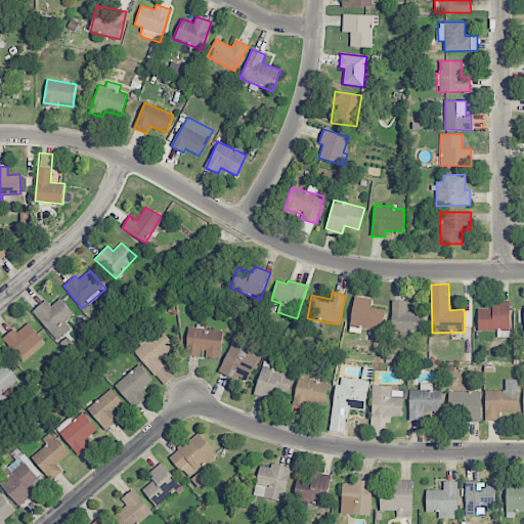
[(384,309),(370,308),(372,299),(354,297),(350,326),(382,331),(384,309)]
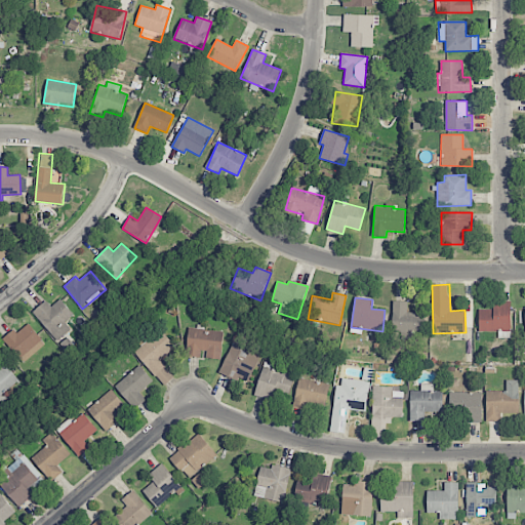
[(46,300),(32,312),(56,341),(71,329),(65,322),(74,314),(61,298),(50,307),(46,300)]
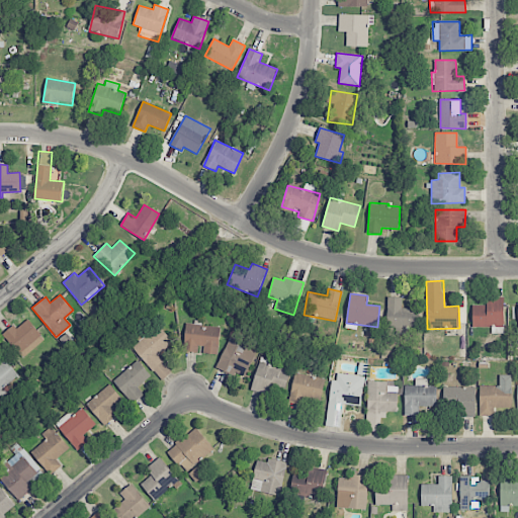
[(419,309),(402,308),(402,297),(387,296),(386,328),(396,328),(396,334),(409,335),(409,329),(418,329),(419,309)]
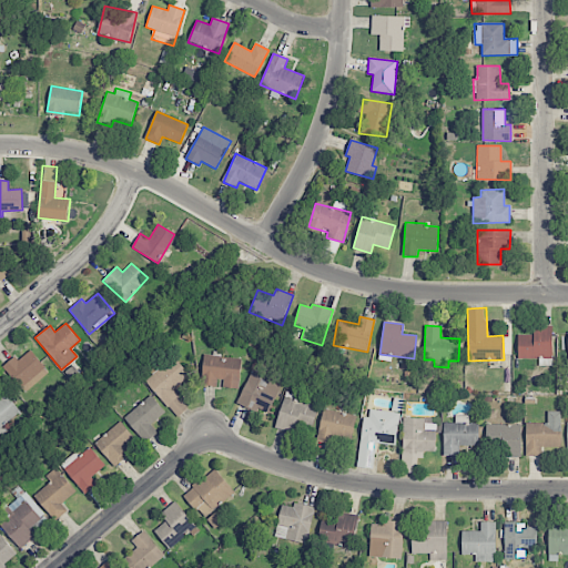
[(518,335),(518,362),(553,362),(553,326),(534,326),(534,335),(518,335)]
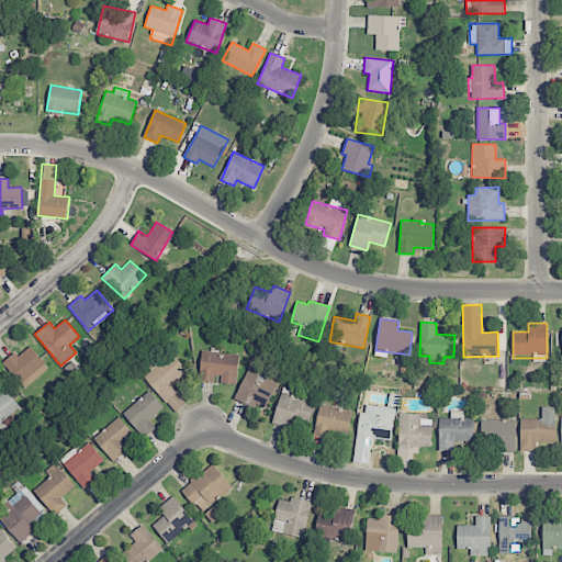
[(45,363),(30,346),(18,357),(14,352),(2,362),(22,384),(45,363)]
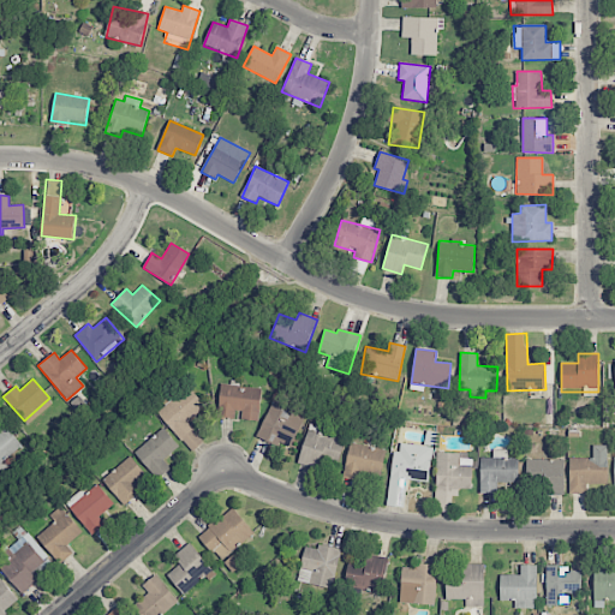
[(258,421),(262,388),(221,384),(218,417),(239,419),(258,421)]
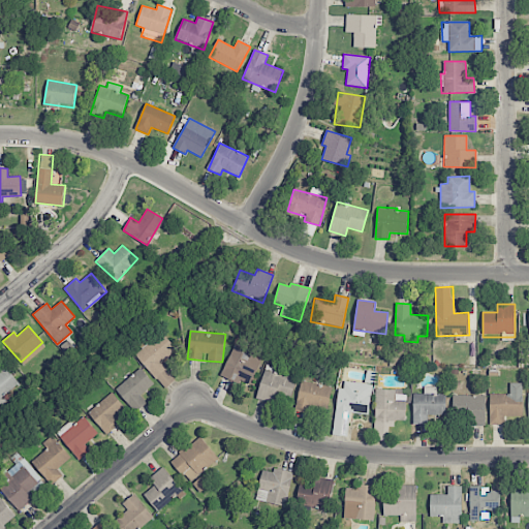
[(177,350),(163,332),(136,352),(163,390),(175,381),(161,362),(177,350)]
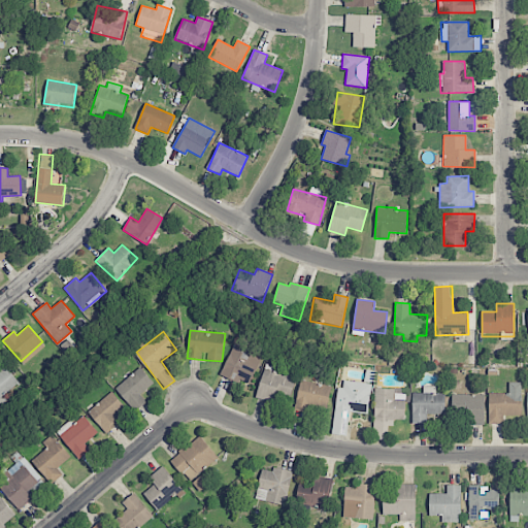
[(232,345),(222,375),(251,386),(261,356),(232,345)]
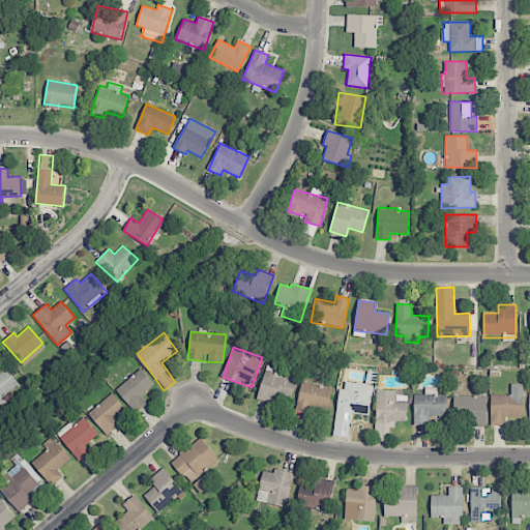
[(297,380),(274,372),(275,367),(267,364),(256,399),(274,405),(277,394),(291,399),(297,380)]
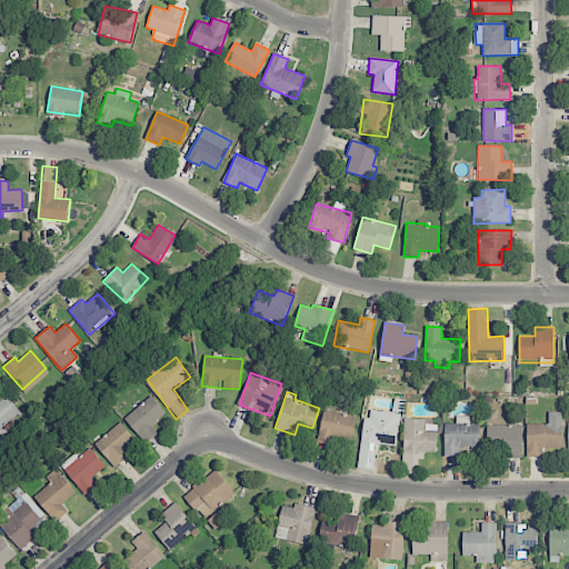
[(0,428),(20,412),(6,395),(0,399),(0,428)]
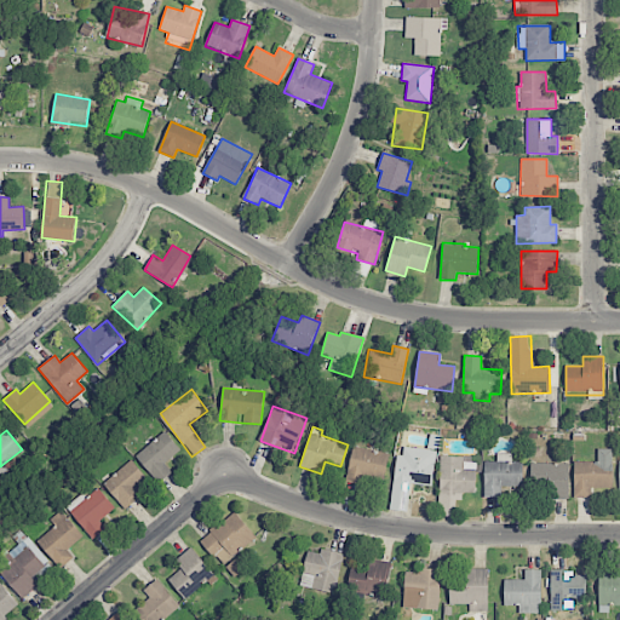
[(165,464),(181,449),(164,431),(136,457),(159,483),(172,471),(165,464)]
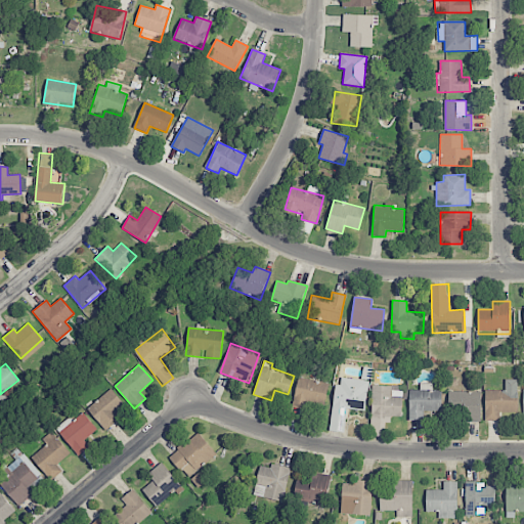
[(329,384),(299,377),(293,405),(307,408),(308,403),(323,406),(329,384)]
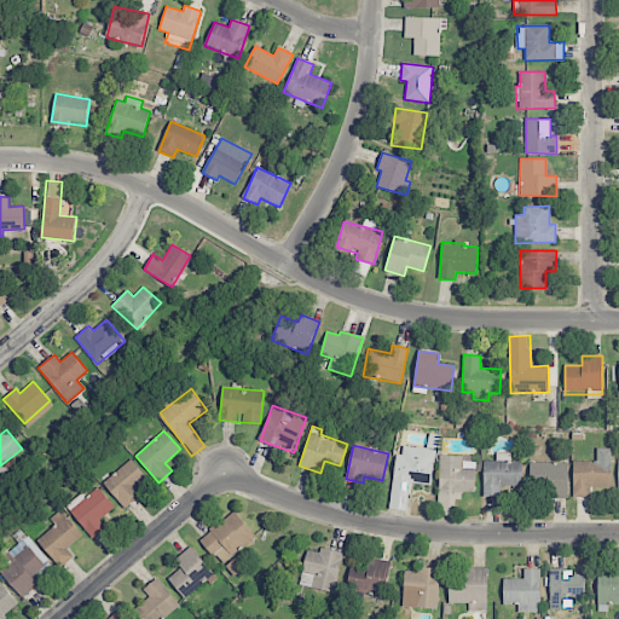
[(435,450),(399,445),(394,484),(401,485),(401,481),(431,485),(435,450)]
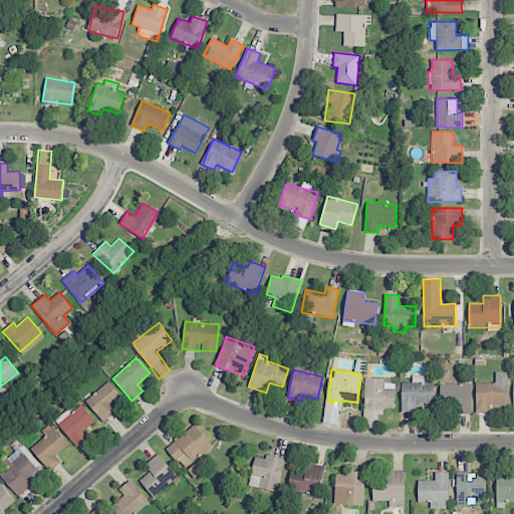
[(476,412),(491,413),(491,404),(507,405),(508,371),(496,371),(496,382),(476,382),(476,412)]
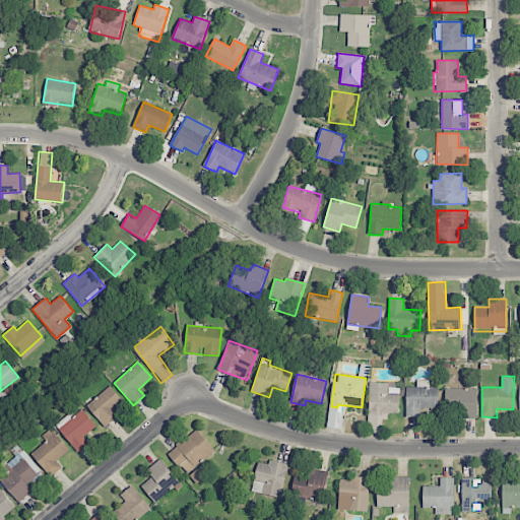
[(439,408),(438,387),(427,387),(427,380),(416,380),(416,387),(406,387),(406,416),(420,416),(419,408),(439,408)]
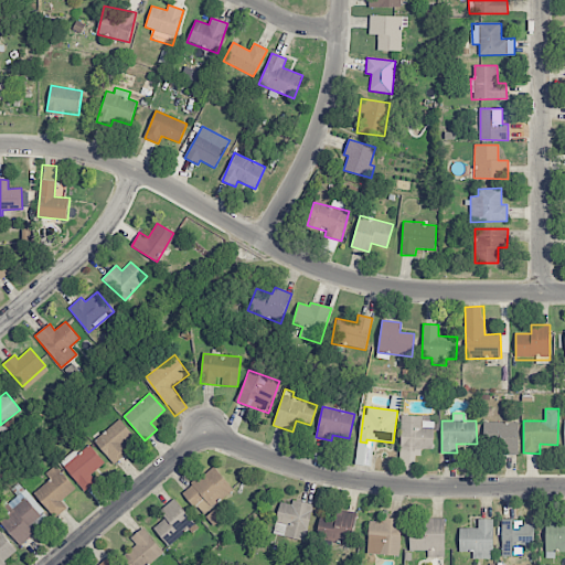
[(434,449),(434,416),(402,415),(401,452),(422,452),(422,448),(434,449)]
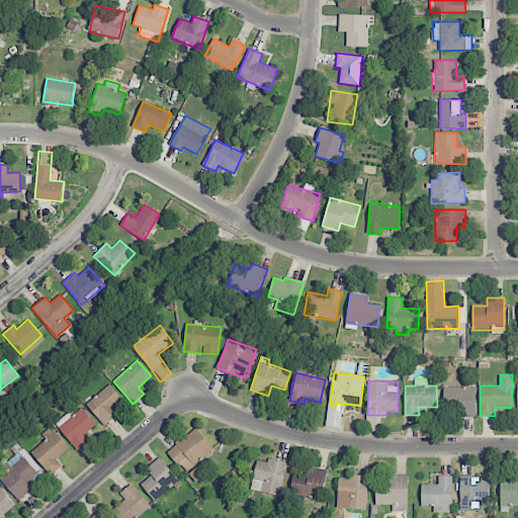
[(116,416),(112,411),(124,401),(109,383),(86,405),(105,426),(116,416)]
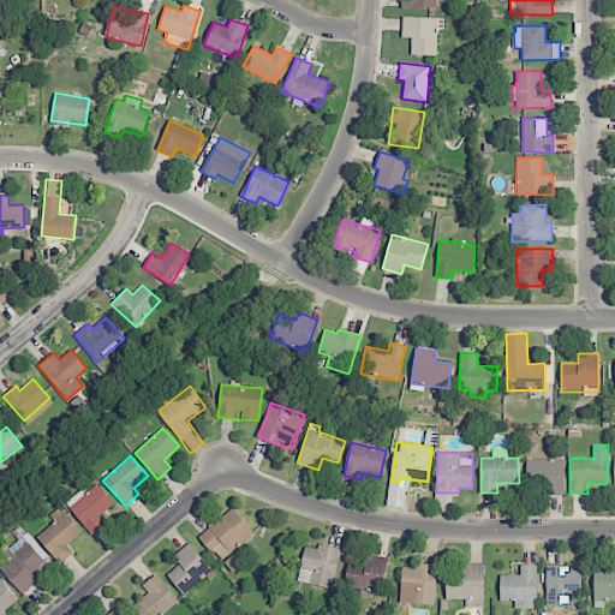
[(526,460),(527,493),(565,491),(565,459),(526,460)]
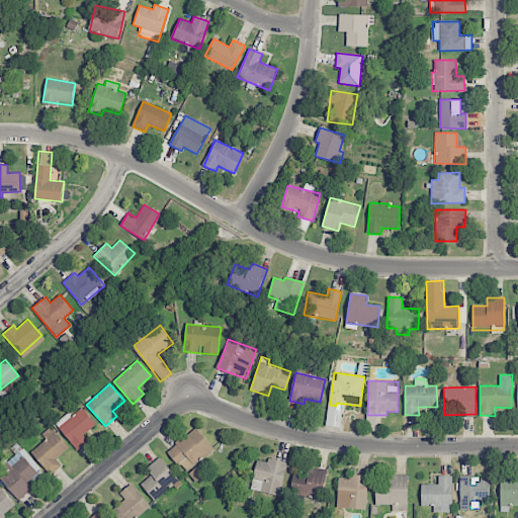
[(83,435),(96,425),(82,408),(73,415),(69,412),(55,423),(77,450),(88,441),(83,435)]
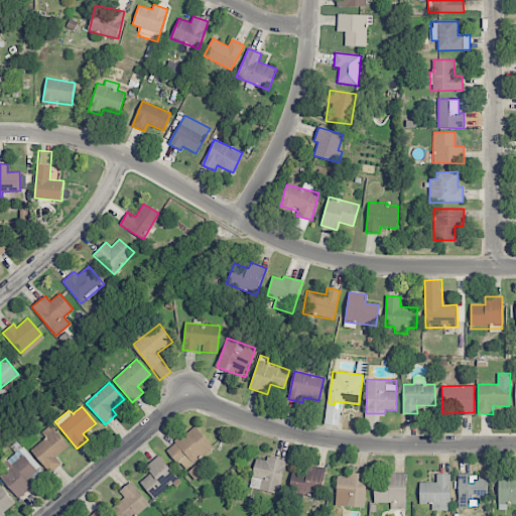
[(41,431),(46,438),(31,448),(48,473),(60,465),(55,457),(69,447),(51,424),(41,431)]
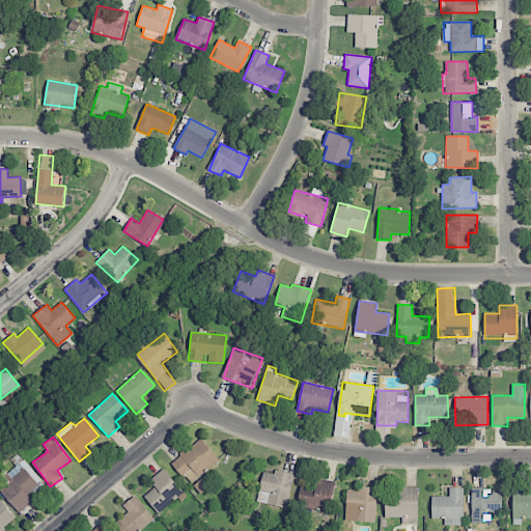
[(171,462),(190,484),(220,462),(201,438),(171,462)]
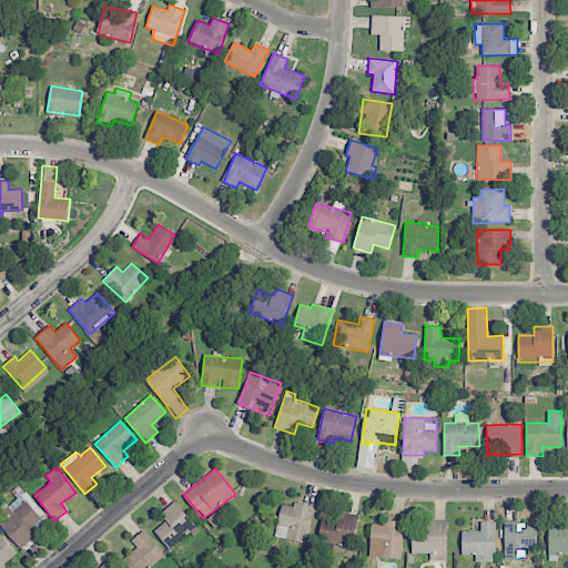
[(36,536),(29,528),(41,519),(26,500),(12,511),(8,506),(0,511),(0,524),(20,549),(36,536)]
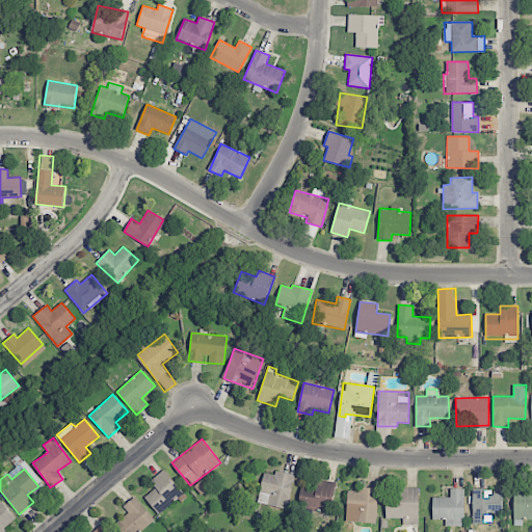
[(294,475),(274,471),(273,475),(264,473),(258,503),(288,509),(294,475)]
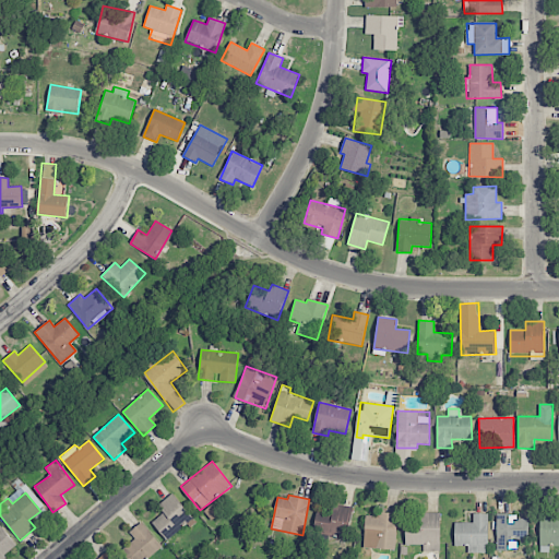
[(348,537),(352,507),(333,504),(333,511),(317,509),(314,534),(348,537)]
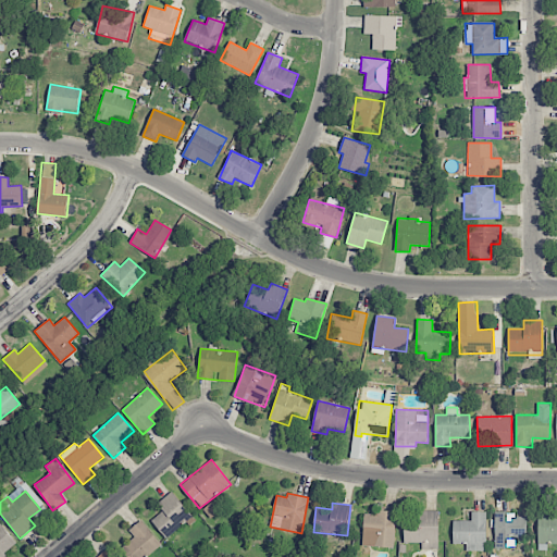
[(362,546),(395,547),(396,511),(375,510),(375,515),(363,514),(362,546)]
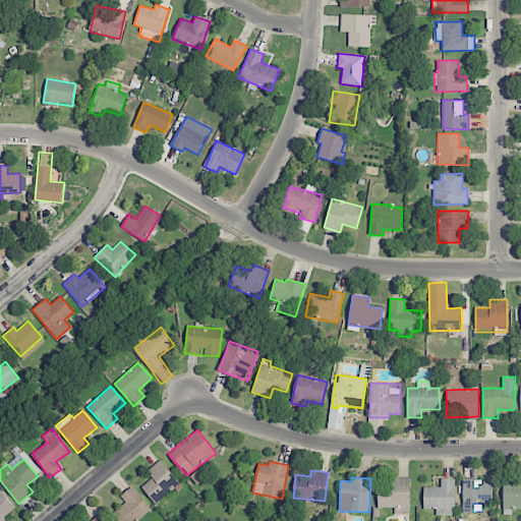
[(410,477),(393,477),(393,486),(379,486),(378,508),(394,508),(394,514),(410,514),(410,477)]
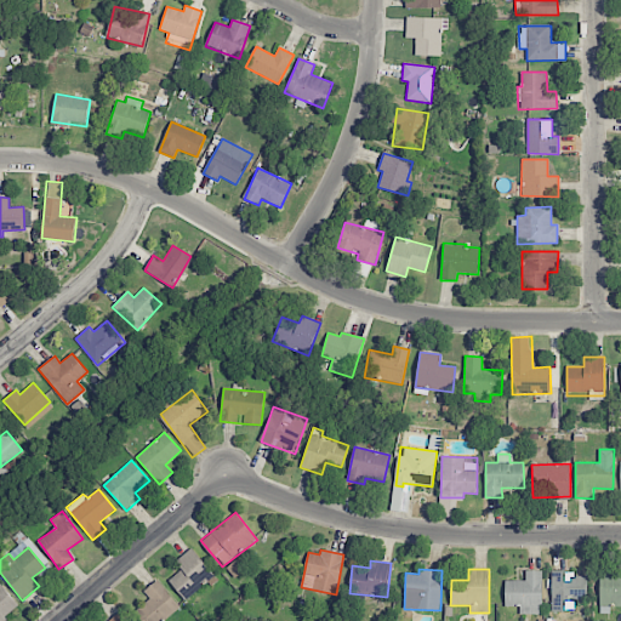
[(506,581),(505,607),(520,607),(519,614),(541,614),(542,571),(525,570),(525,581),(506,581)]
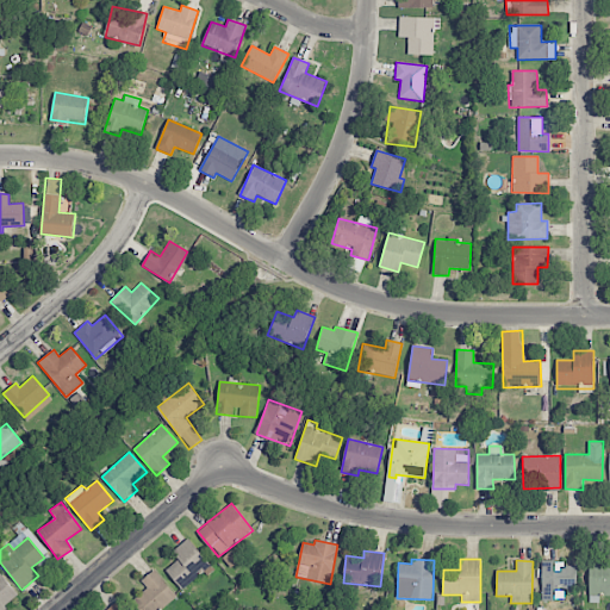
[(577,566),(565,566),(565,561),(542,560),(542,601),(564,601),(565,589),(577,589),(577,566)]
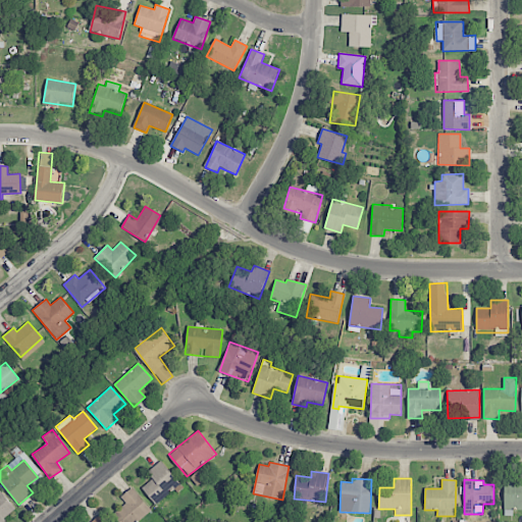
[(513,510),(521,509),(521,487),(521,488),(521,480),(504,480),(505,516),(513,516),(513,510)]
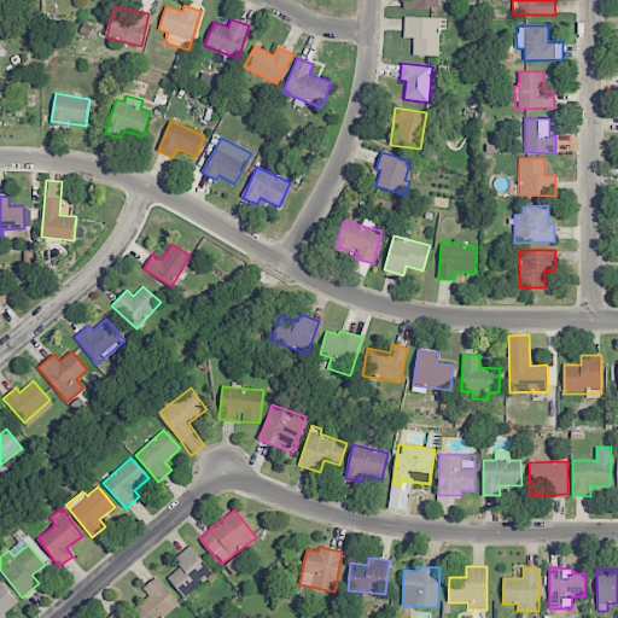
[(163,617),(180,602),(156,577),(144,589),(149,595),(134,610),(141,617),(163,617)]
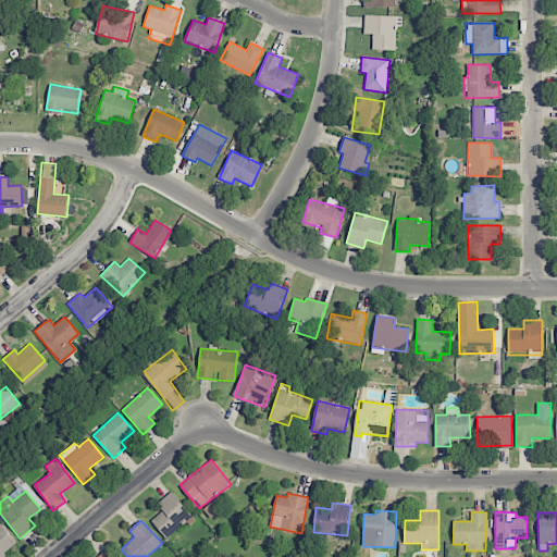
[(0,556),(1,556),(17,546),(1,523),(0,524),(0,556)]
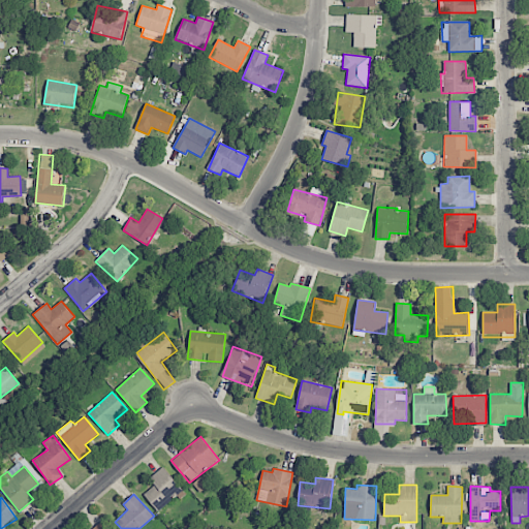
[(92,528),(110,528),(103,520),(92,528)]
